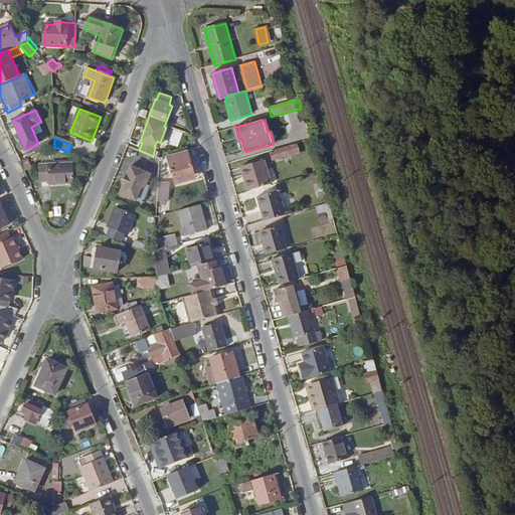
[(271,151),(273,161),(300,153),(297,144),(271,151)]
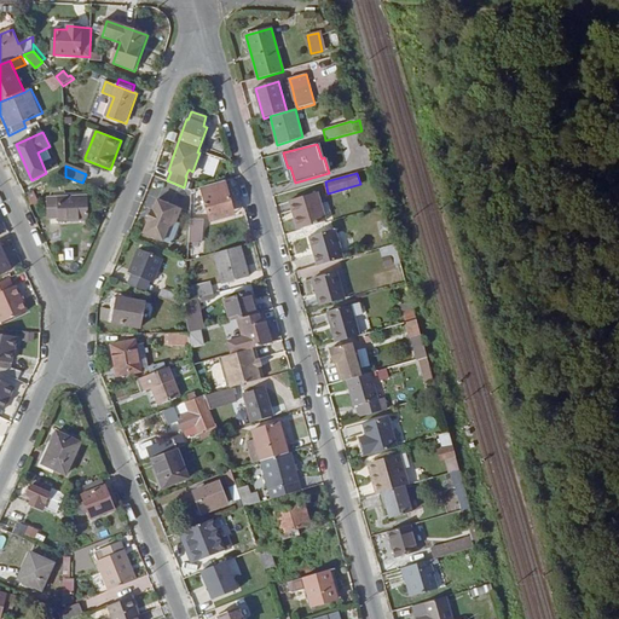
[(202,187),(203,195),(227,189),(225,181),(202,187)]
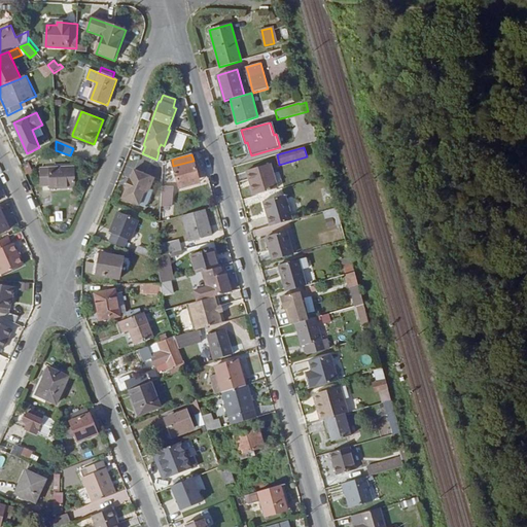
[(173,166),(180,188),(200,182),(194,161),(173,166)]
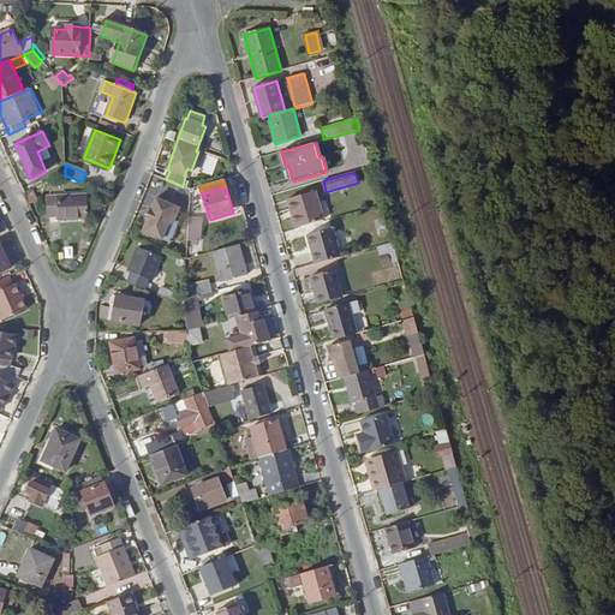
[(25,193),(30,204),(40,201),(34,190),(25,193)]
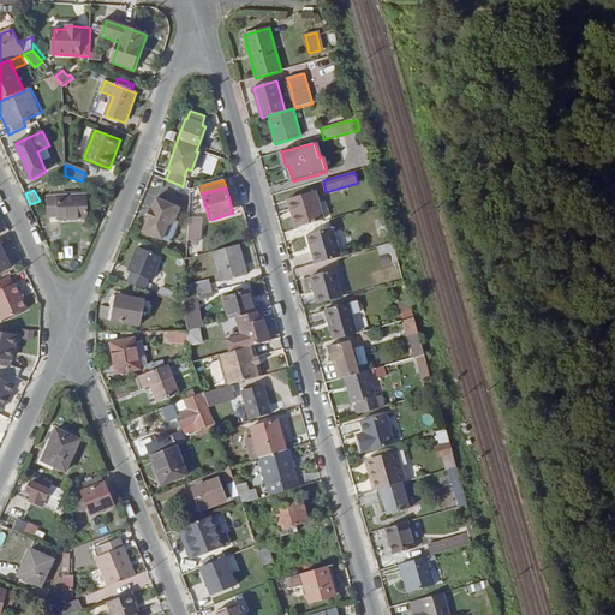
[(323,220),(316,191),(288,199),(297,228),(323,220)]
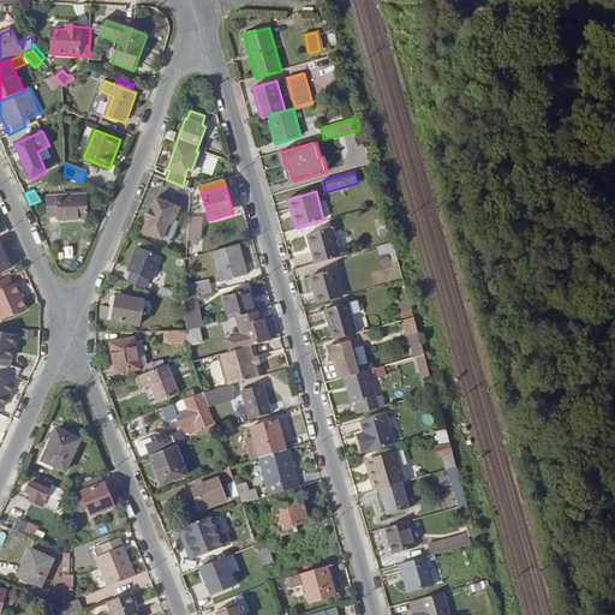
[(48,218),(60,218),(61,220),(88,220),(88,196),(47,197),(48,218)]
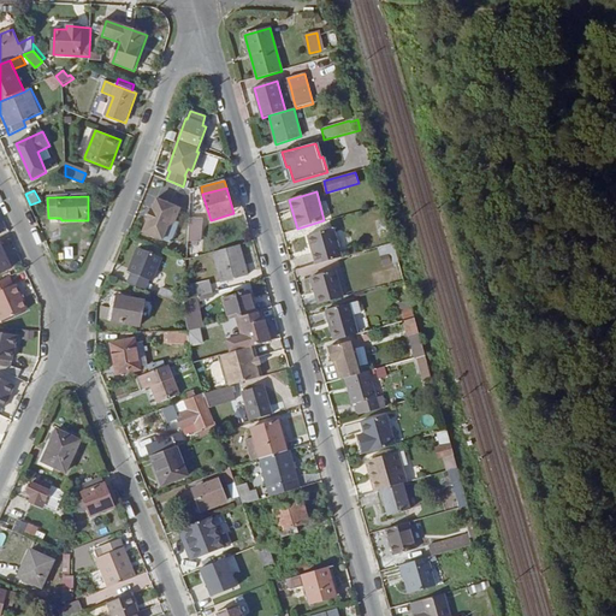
[(146,221),(142,232),(161,241),(167,226),(173,224),(179,208),(155,199),(150,211),(149,209),(144,221),(146,221)]
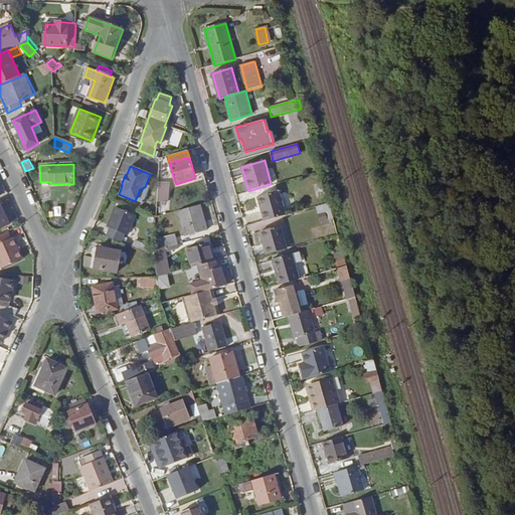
[(157,201),(168,202),(169,183),(158,183),(157,201)]
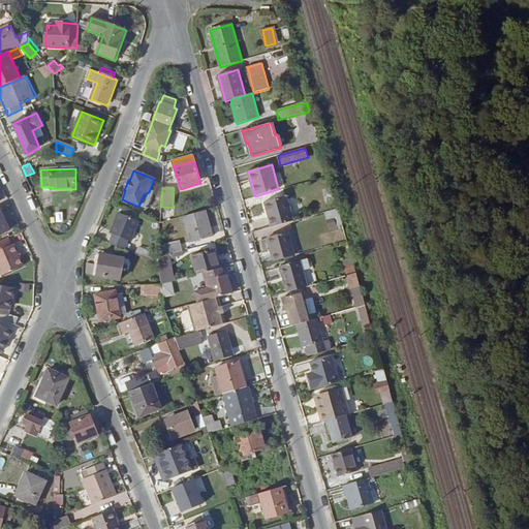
[(272,227),(293,221),(286,196),(266,203),(272,227)]
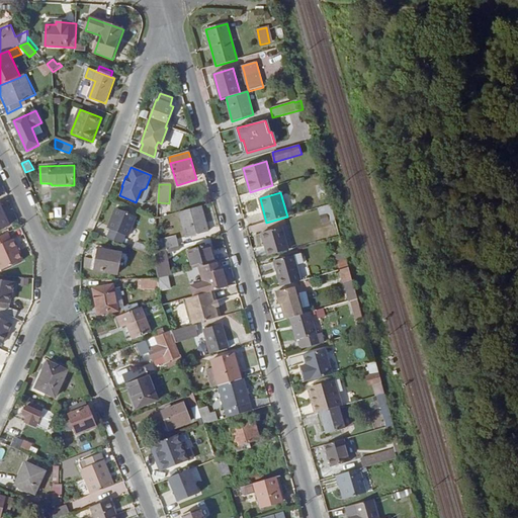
[(0,230),(10,226),(1,206),(1,204),(0,204),(0,230)]
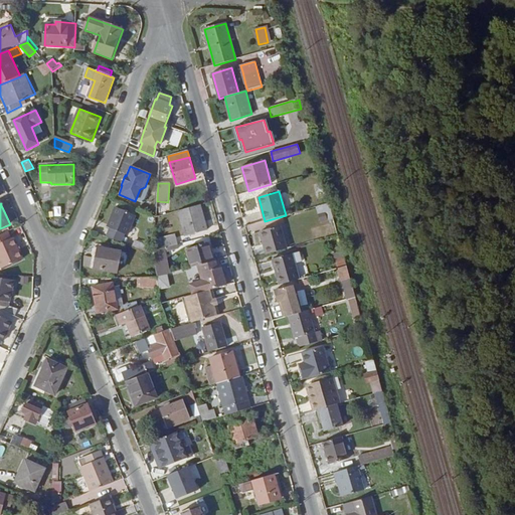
[(326,215),(318,217),(319,223),(332,220),(329,203),(315,205),(317,213),(326,211),(326,215)]
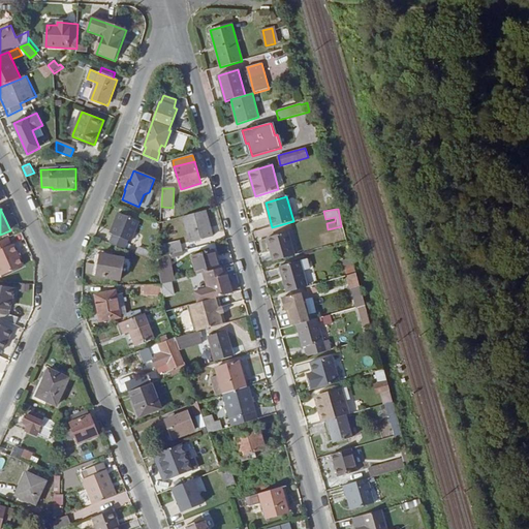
[(184,216),(191,243),(213,237),(206,210),(184,216)]
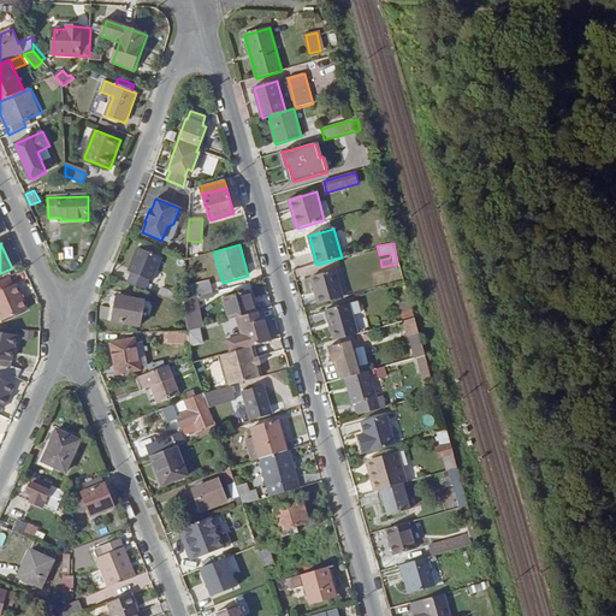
[(137,247),(128,271),(153,282),(163,258),(137,247)]
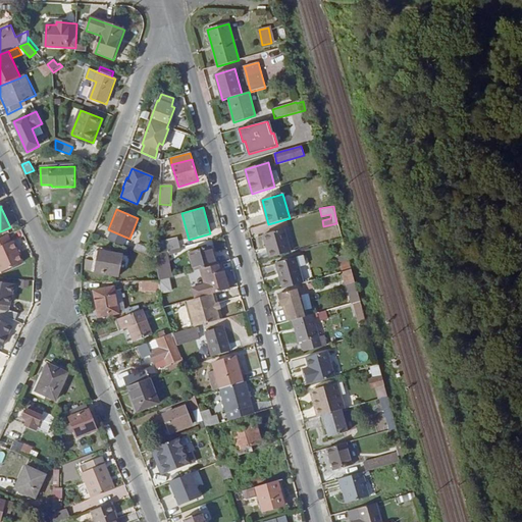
[(291,253),(284,229),(264,235),(270,259),(291,253)]
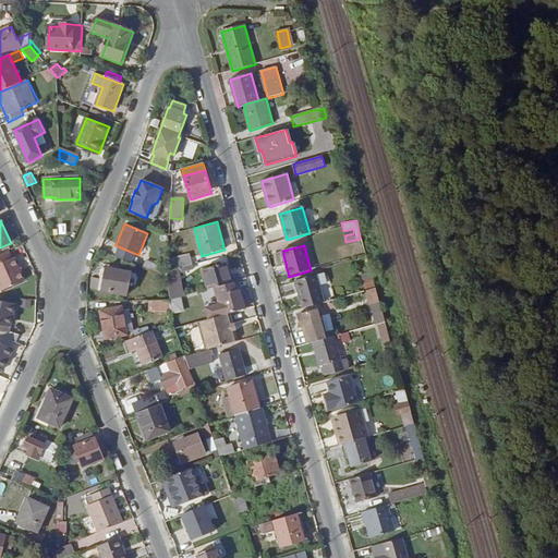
[(0,255),(0,284),(2,291),(25,280),(14,257),(12,258),(9,252),(0,255)]
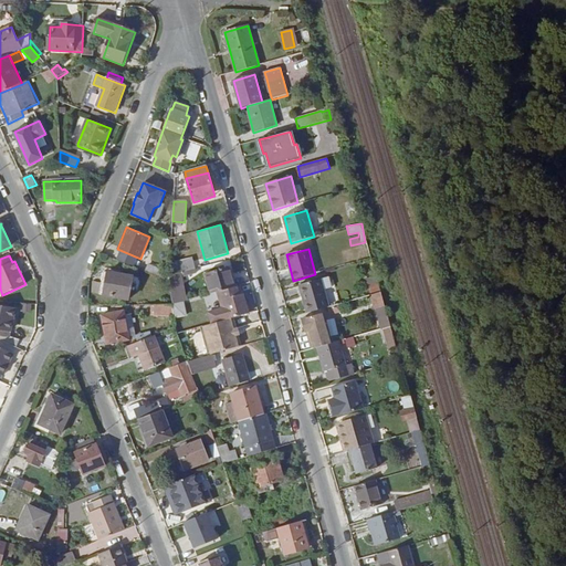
[(170,266),(170,273),(170,275),(195,269),(192,259),(185,260),(185,263),(170,266)]
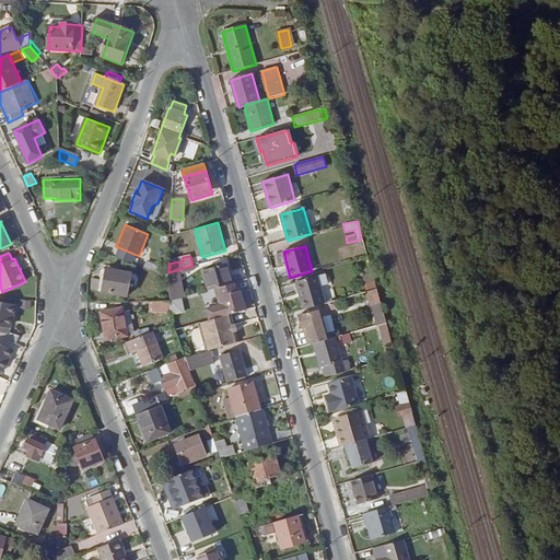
[(168,272),(168,270),(147,261),(144,269),(168,279),(168,278),(168,272)]
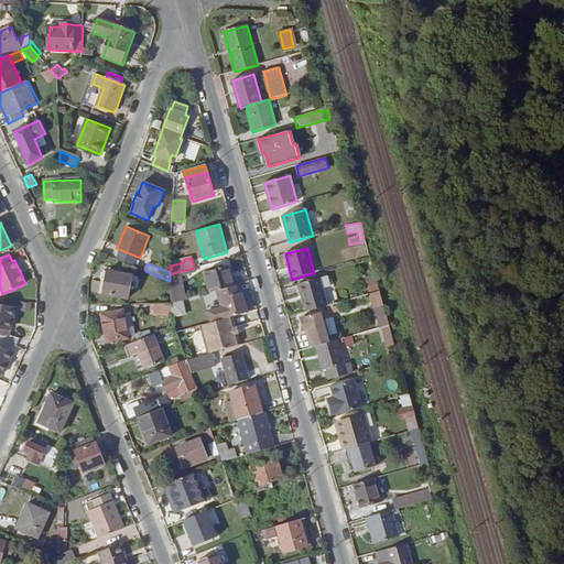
[(229,267),(205,273),(210,293),(216,291),(235,286),(229,267)]
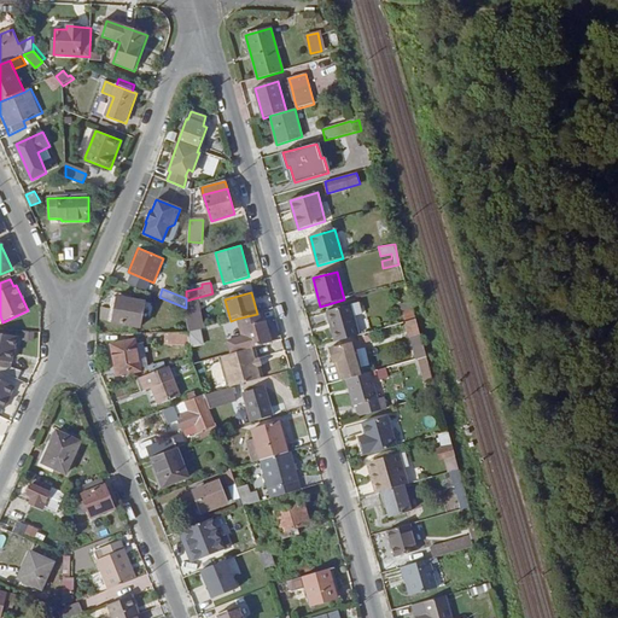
[(118,297),(114,322),(140,327),(145,302),(118,297)]
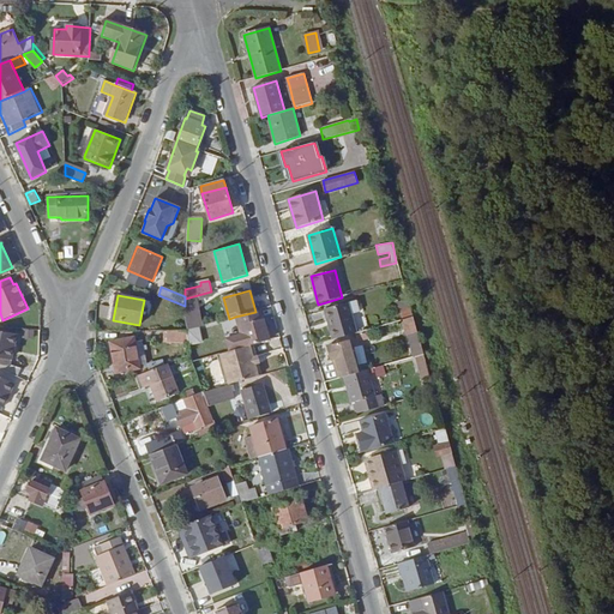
[(403,320),(414,317),(409,300),(403,302),(404,307),(399,308),(403,320)]
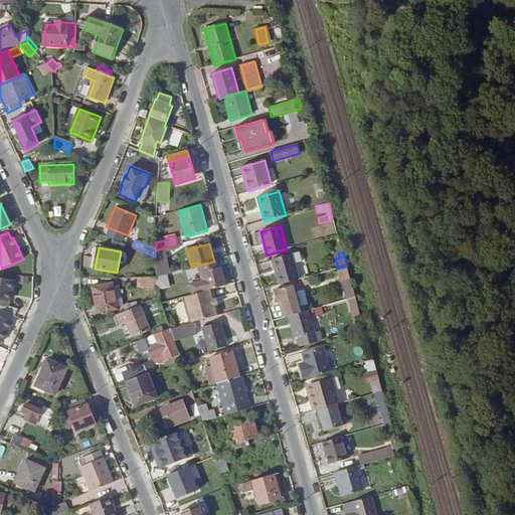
[(300,252),(293,254),(295,265),(303,263),(300,252)]
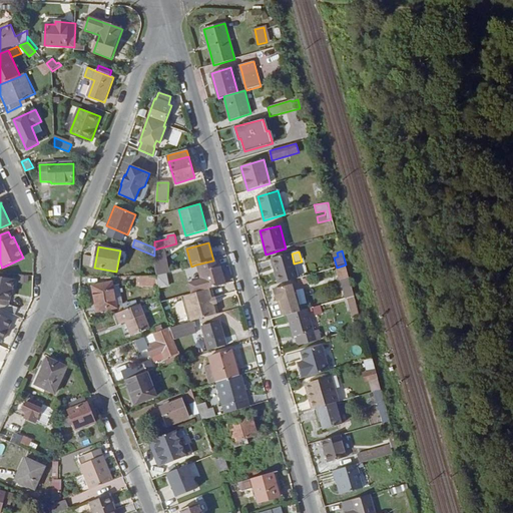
[(292,253),(272,259),(280,285),(299,279),(294,264),(292,253)]
